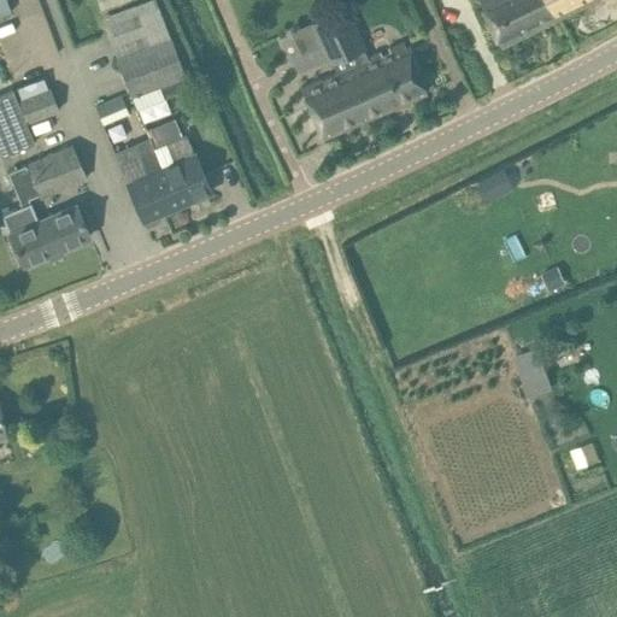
[(6,0),(0,0),(0,15),(11,11),(6,0)]
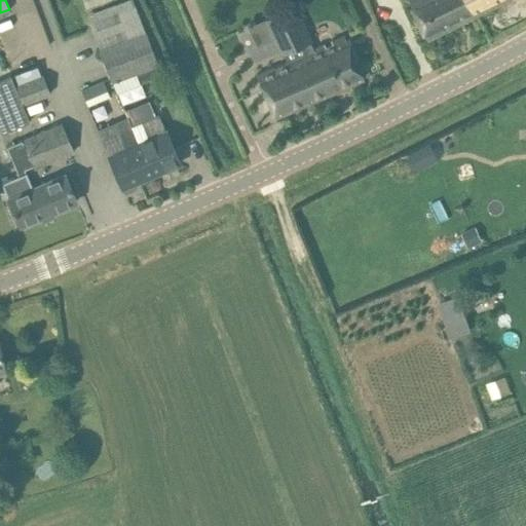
[(83,0),(86,8),(109,0),(83,0)]
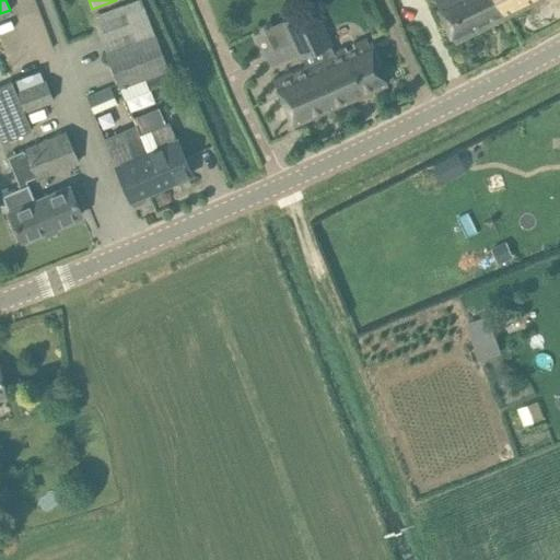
[(434,0),(445,23),(455,43),(508,16),(499,0),(434,0)]
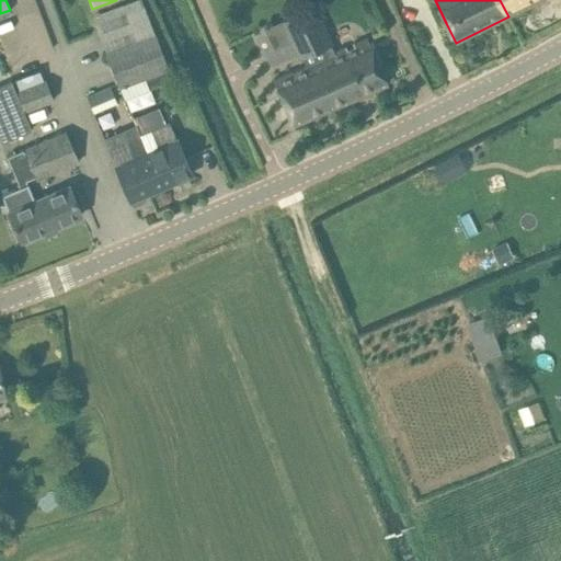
[(541,0),(500,0),(508,16),(541,0)]
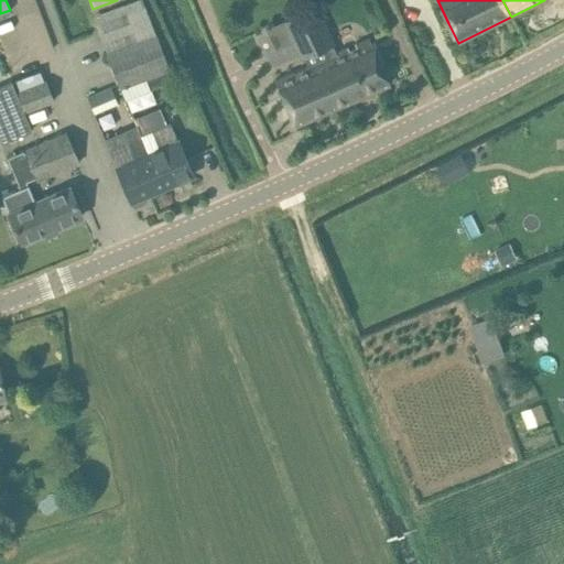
[(316,6),(283,20),(300,58),(333,44),(316,6)]
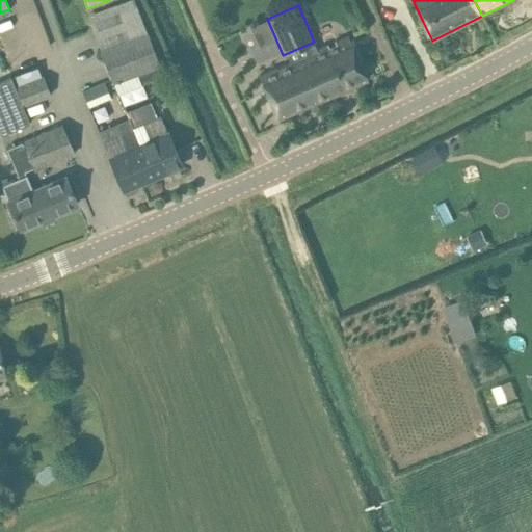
[(148,33),(100,52),(112,84),(137,75),(140,85),(168,74),(164,62),(160,64),(148,33)]
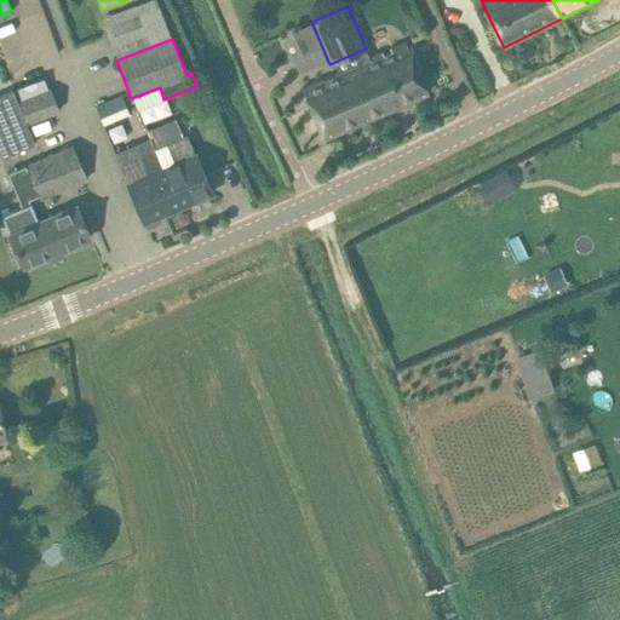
[(359,63),(302,87),(314,115),(325,138),(428,92),(418,70),(406,42),(395,46),(377,55),(371,57),(359,63)]
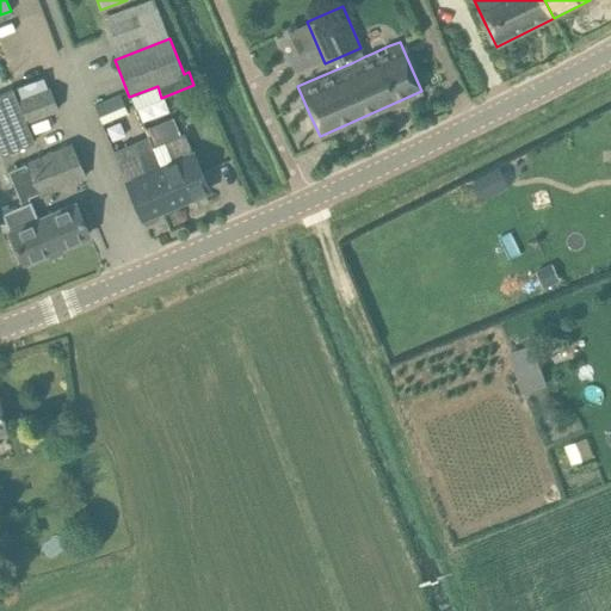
[(26,121),(36,117),(57,109),(49,87),(19,99),(26,121)]
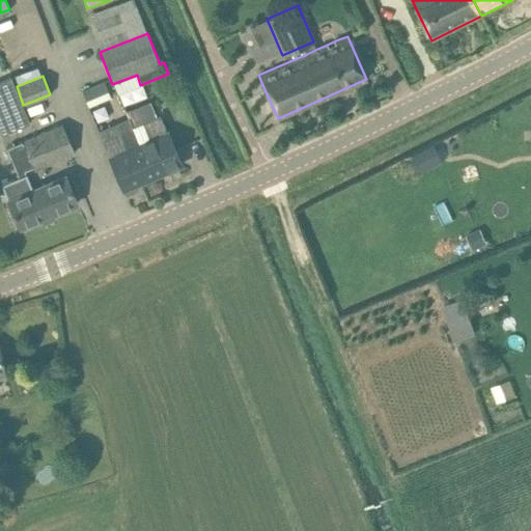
[(10,77),(0,81),(0,131),(1,134),(29,122),(10,77)]
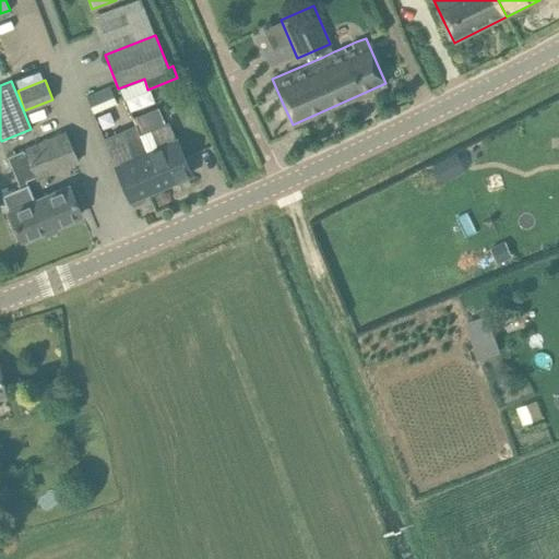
[(93,113),(116,103),(109,86),(85,96),(93,113)]
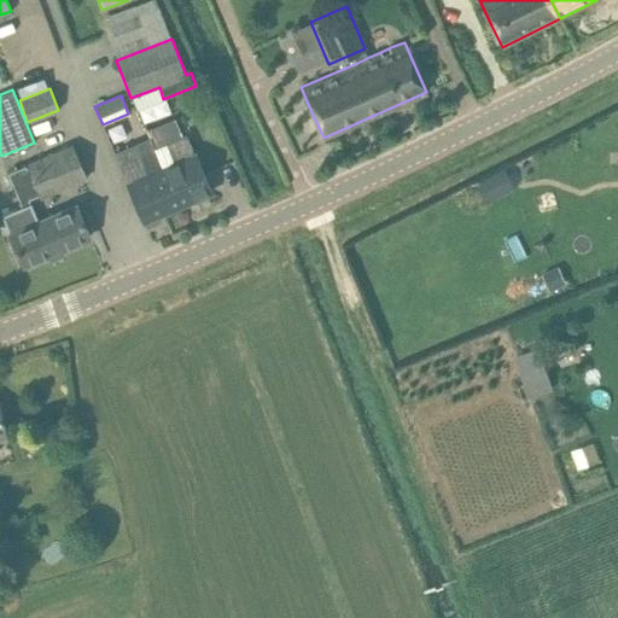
[(150,138),(115,153),(143,221),(211,192),(186,134),(182,135),(175,117),(146,129),(150,138)]
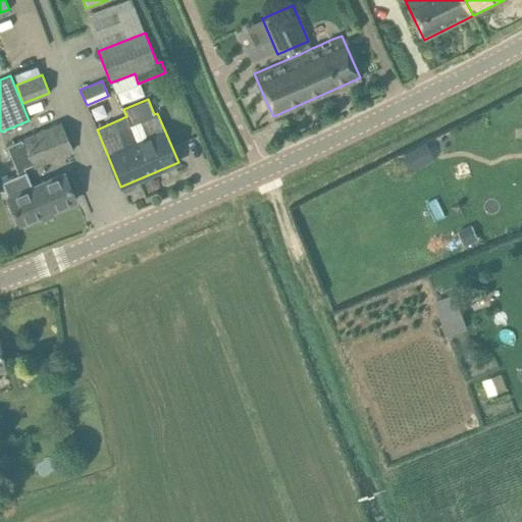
[(25,137),(19,139),(19,140),(30,165),(32,168),(54,158),(71,151),(59,122),(42,129),(25,137)]
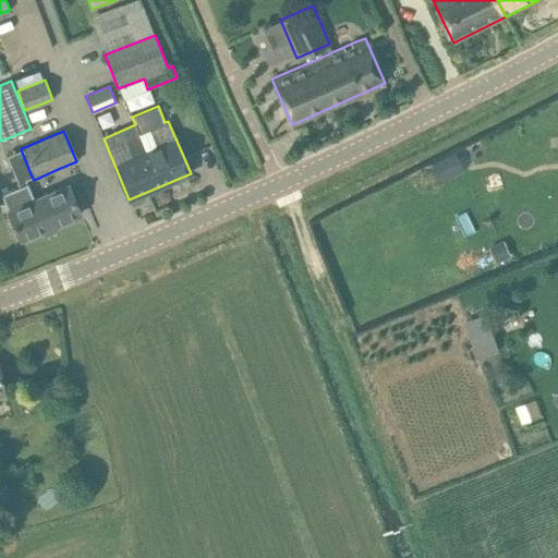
[(20,185),(1,194),(8,209),(8,210),(20,239),(80,214),(68,184),(32,201),(23,180),(32,177),(21,149),(7,155),(20,185)]
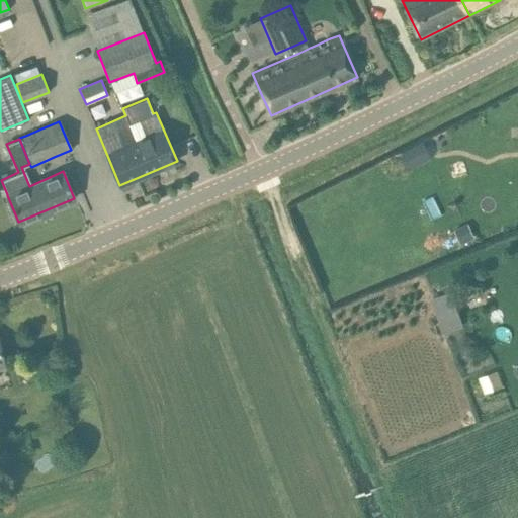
[(418,146),(404,154),(412,168),(426,161),(418,146)]
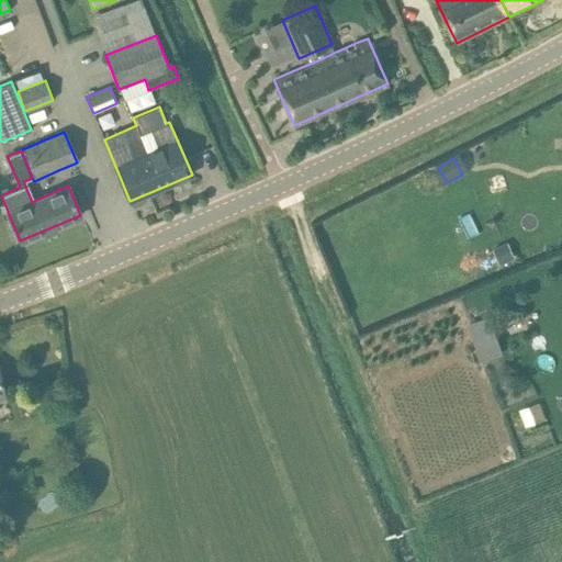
[(504,244),(493,248),(501,265),(512,259),(504,244)]
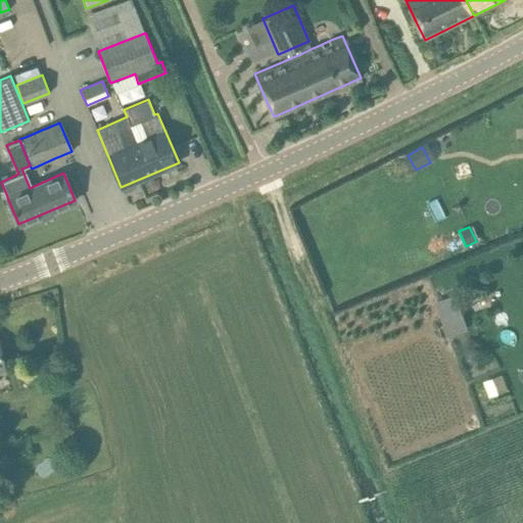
[(448,333),(466,326),(454,294),(437,300),(448,333)]
